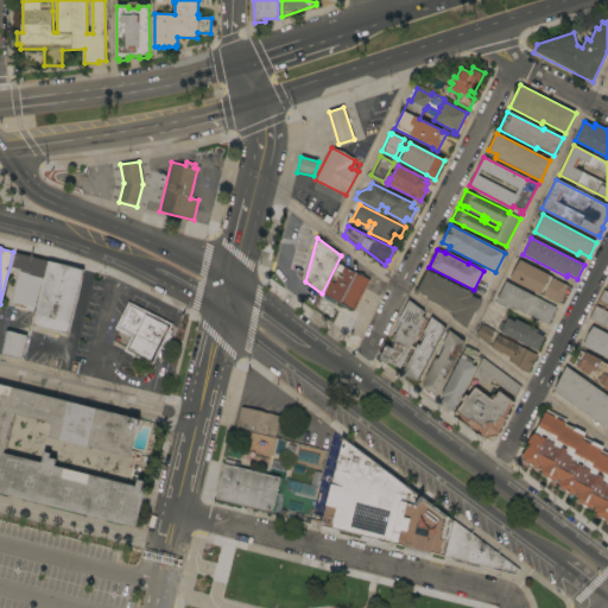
[(35,308),(33,312),(25,310),(26,305),(12,302),(20,272),(21,272),(21,270),(13,267),(16,253),(49,261),(37,308),(35,308)]
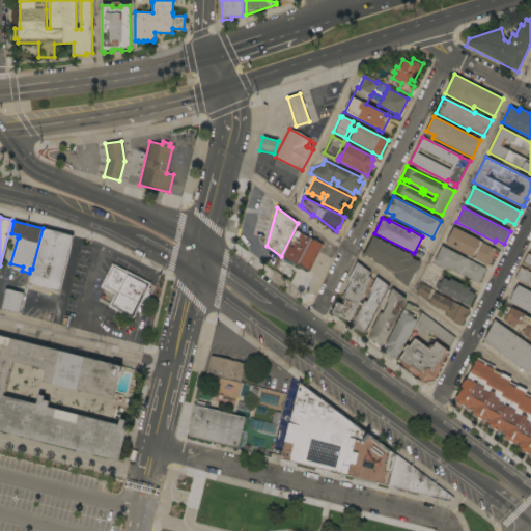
[(487,264),(471,256),(471,257),(445,245),(453,227),(479,241),(496,249),(487,264)]
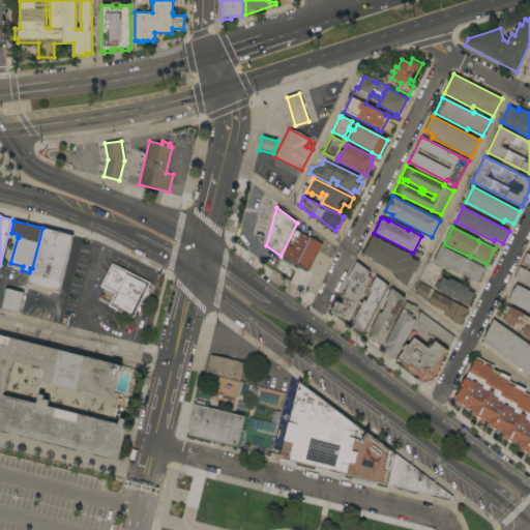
[(42,228),(72,235),(59,291),(28,284),(32,268),(42,228)]
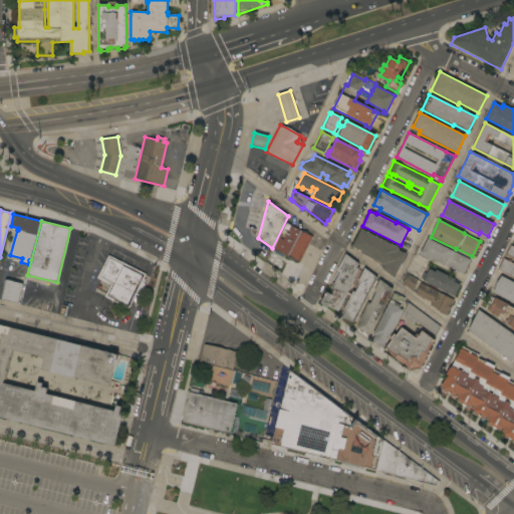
[(300,263),(283,255),(282,257),(274,253),(275,250),(274,250),(280,238),(283,240),(284,238),(285,238),(288,232),(284,230),(286,224),(290,226),(312,236),(300,263)]
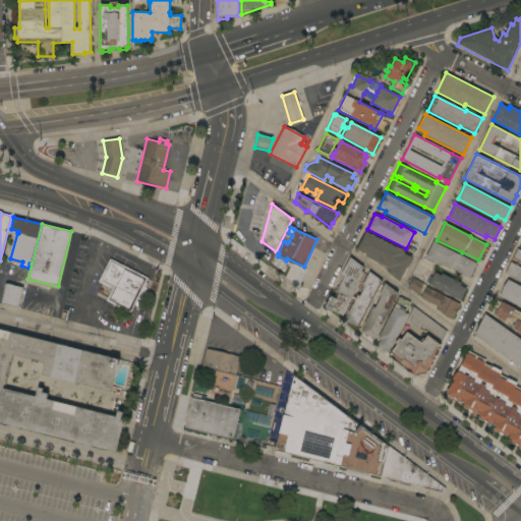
[(405,251),(404,253),(411,257),(400,282),(389,273),(387,272),(388,268),(365,256),(366,254),(357,249),(366,232),(405,251)]
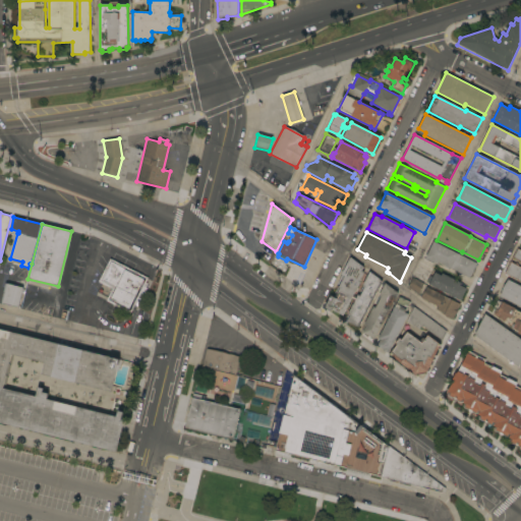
[(424,258),(432,242),(476,264),(473,271),(470,277),(469,278),(449,268),(448,269),(445,268),(446,266),(439,263),(438,265),(424,258)]
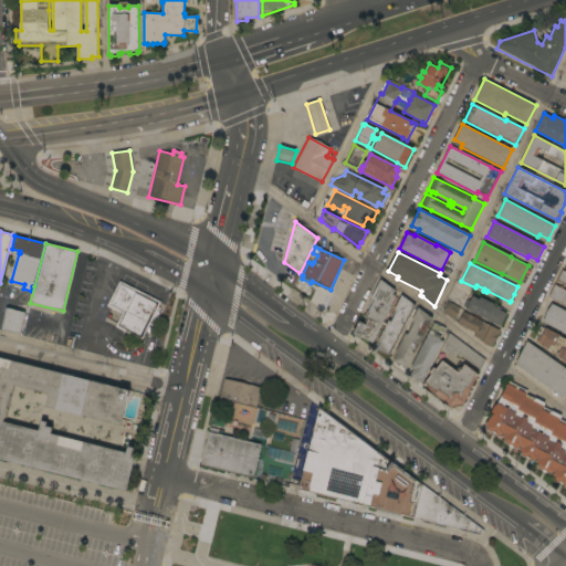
[(565,286),(565,275),(559,273),(556,283),(565,286)]
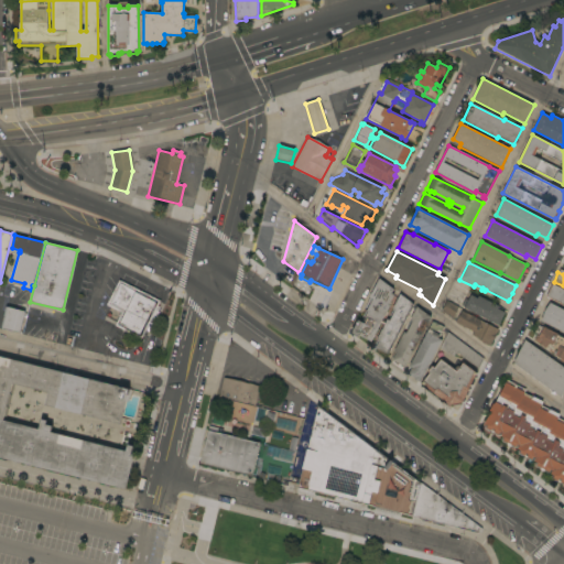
[(393,290),(391,293),(394,295),(389,306),(371,342),(359,336),(358,337),(351,334),(358,320),(362,322),(368,312),(366,312),(372,299),(369,297),(379,279),(393,290)]
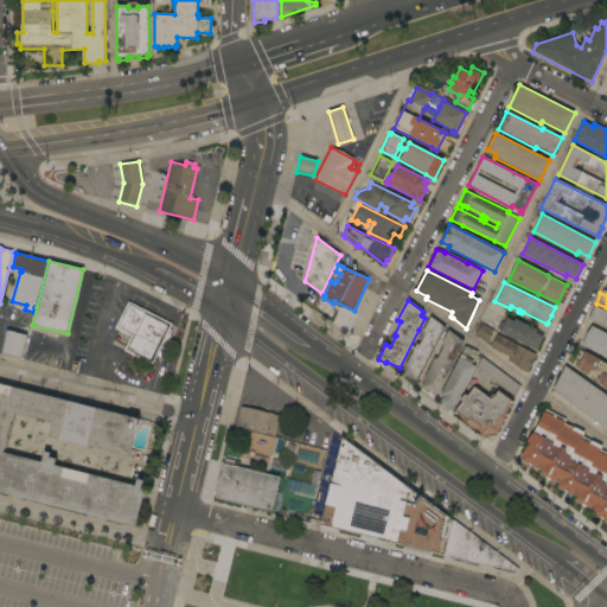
[(128,302),(173,324),(170,330),(172,331),(167,340),(165,339),(152,365),(125,351),(131,337),(115,328),(128,302)]
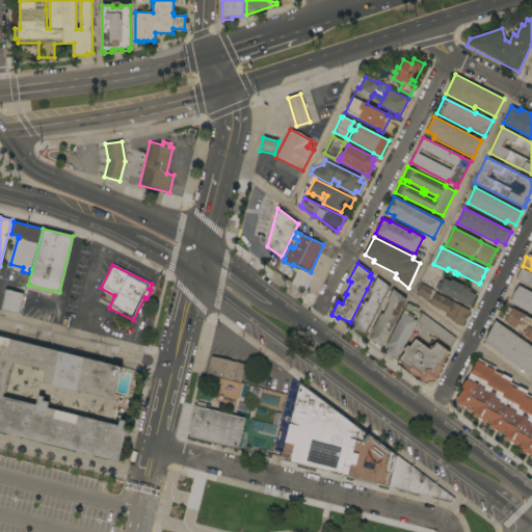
[(531,288),(515,280),(521,269),(531,274),(531,288)]
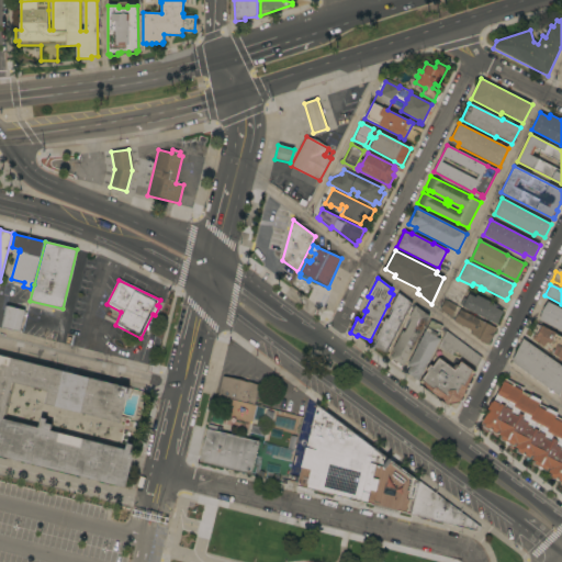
[(386,353),(374,347),(378,340),(374,339),(385,318),(388,319),(393,310),(391,308),(398,293),(413,303),(386,353)]
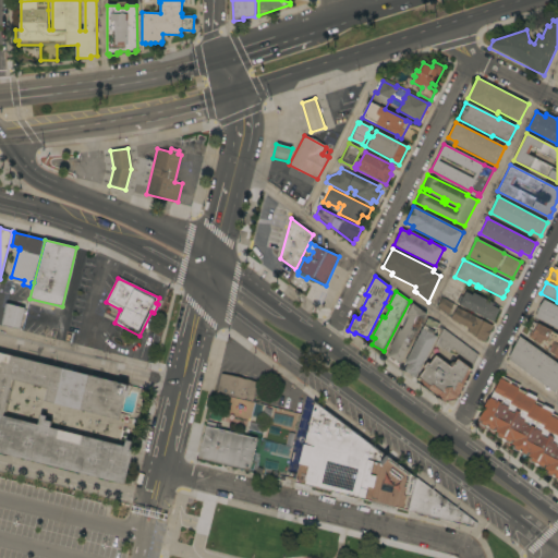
[(494,303),(493,305),(499,310),(494,322),(457,303),(462,292),(464,293),(465,292),(472,295),(473,293),(494,303)]
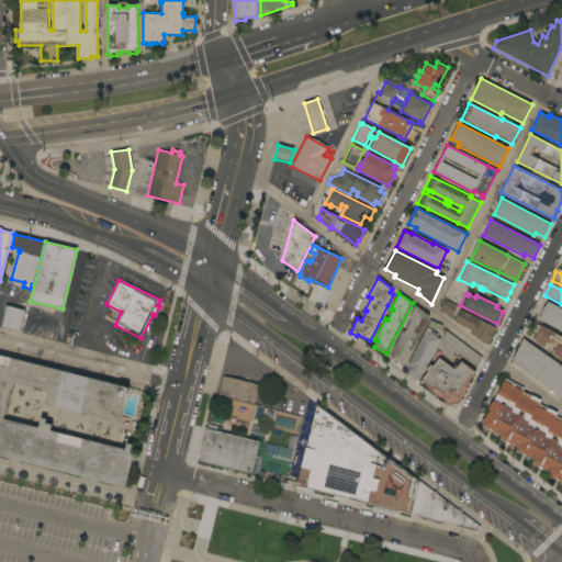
[(458,306),(452,316),(440,310),(445,300),(458,306)]
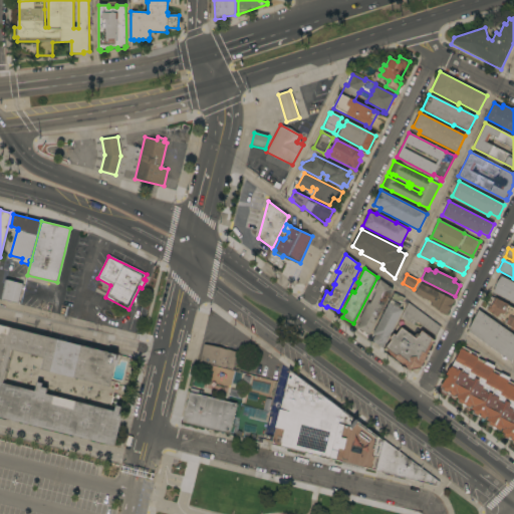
[(513,302),(493,292),(501,276),(513,282),(513,302)]
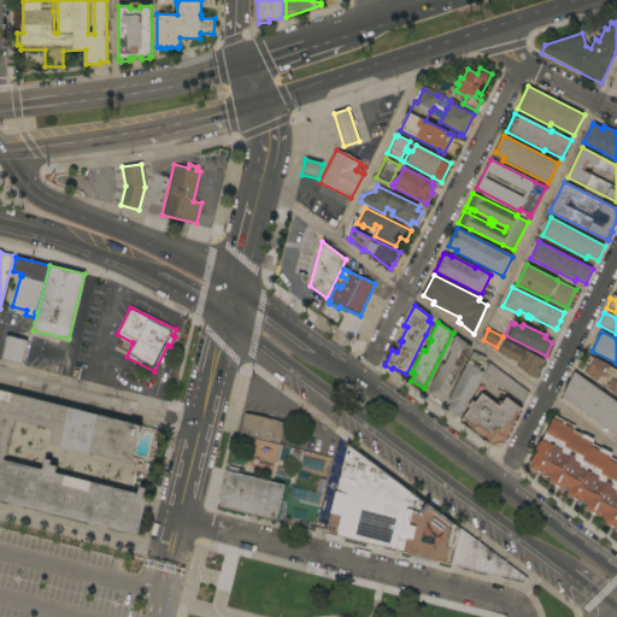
[(444,401),(429,394),(433,387),(430,385),(441,364),(444,365),(451,352),(448,350),(456,335),(471,347),(444,401)]
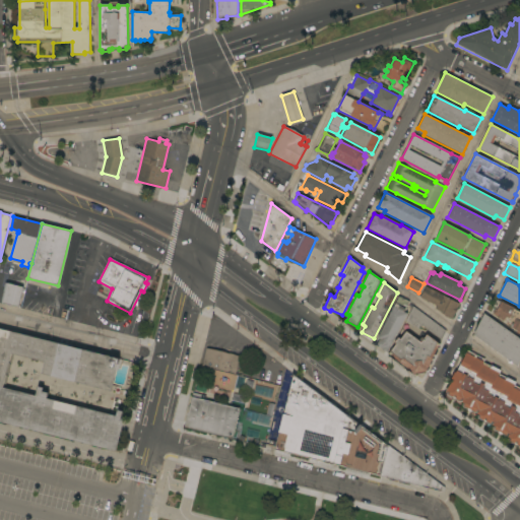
[(17,307),(2,304),(4,296),(2,296),(3,293),(5,293),(7,283),(22,287),(17,307)]
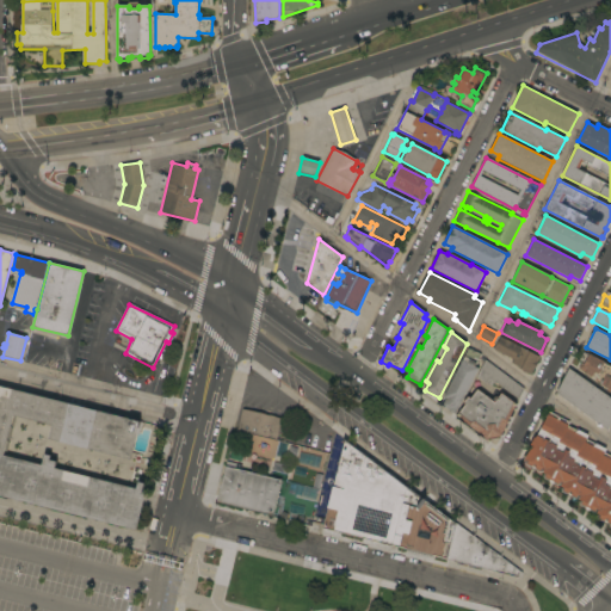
[(539,357),(531,375),(518,368),(519,366),(511,363),(512,359),(493,350),(499,337),(539,357)]
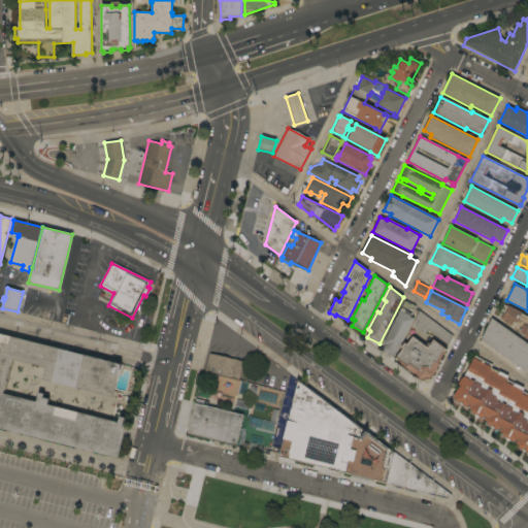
[(405,301),(416,306),(411,314),(410,317),(414,319),(394,358),(389,356),(389,354),(383,351),(386,344),(384,343),(405,301)]
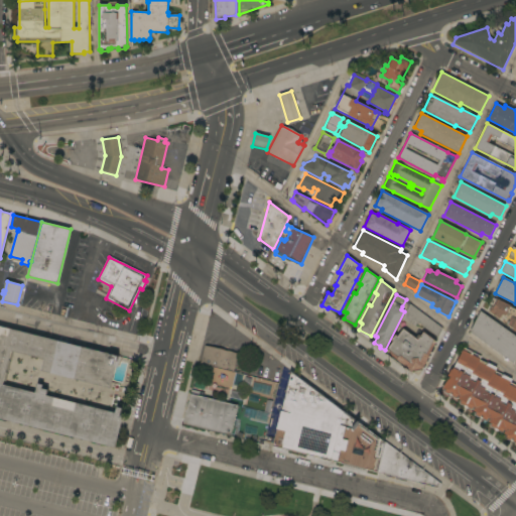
[(511,305),(510,307),(515,309),(515,332),(512,330),(502,320),(503,318),(501,317),(500,319),(494,315),(488,312),(491,306),(489,306),(492,299),(496,301),(497,299),(511,305)]
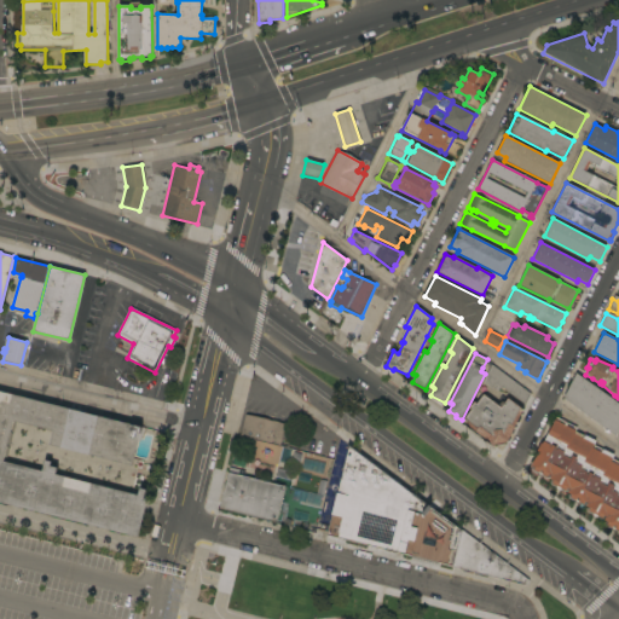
[(497,386),(495,389),(492,387),(492,388),(482,382),(491,365),(531,394),(525,404),(497,386)]
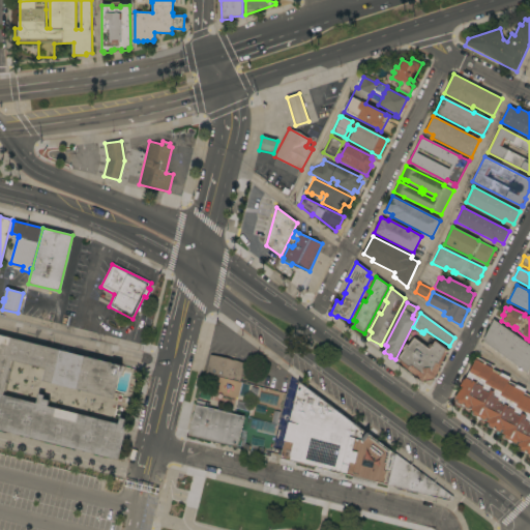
[(529,346),(529,367),(527,374),(482,341),(493,320),(529,346)]
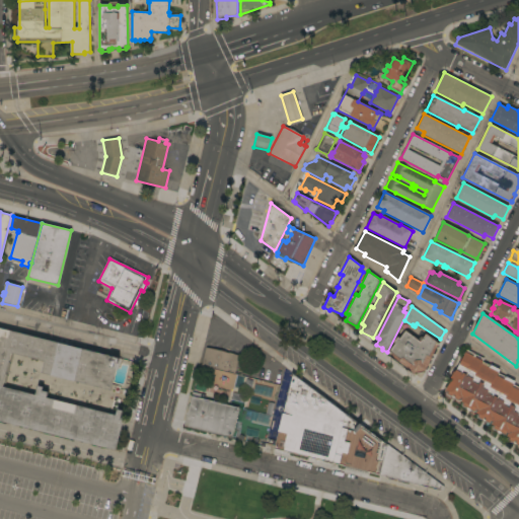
[(0,421),(0,327),(119,358),(110,390),(41,373),(44,361),(12,353),(3,387),(35,395),(39,386),(44,387),(43,390),(49,392),(47,398),(117,416),(119,410),(123,411),(122,418),(124,418),(116,450),(0,421)]
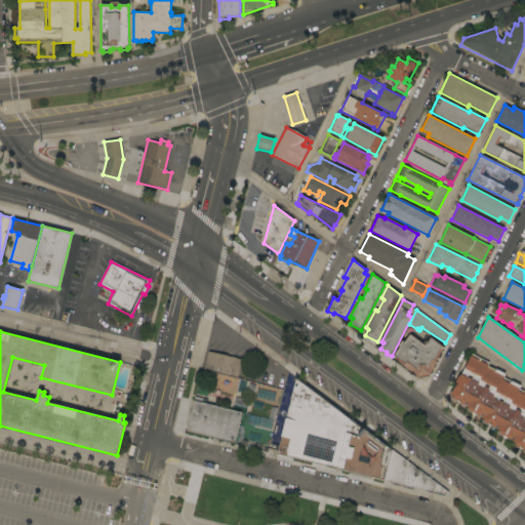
[(431,375),(417,377),(404,366),(393,357),(400,348),(398,347),(402,340),(405,342),(410,334),(422,345),(426,340),(428,341),(431,337),(443,348),(431,375)]
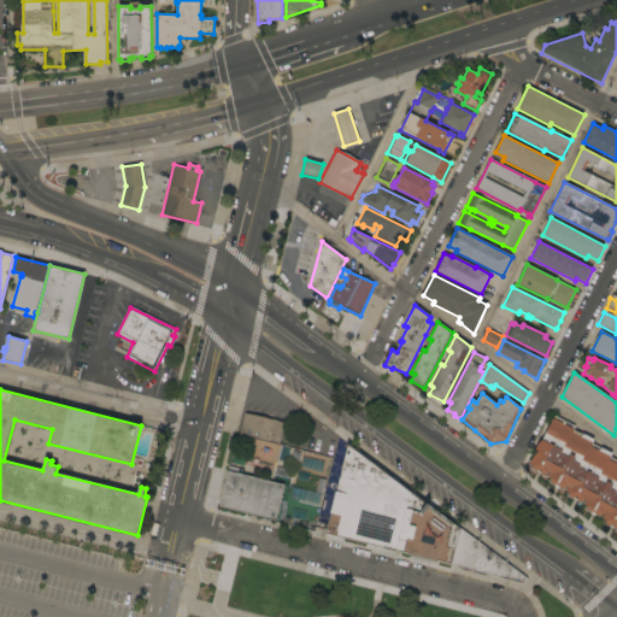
[(294,412),(292,423),(298,424),(294,439),(288,438),(286,447),(236,434),(245,400),(294,412)]
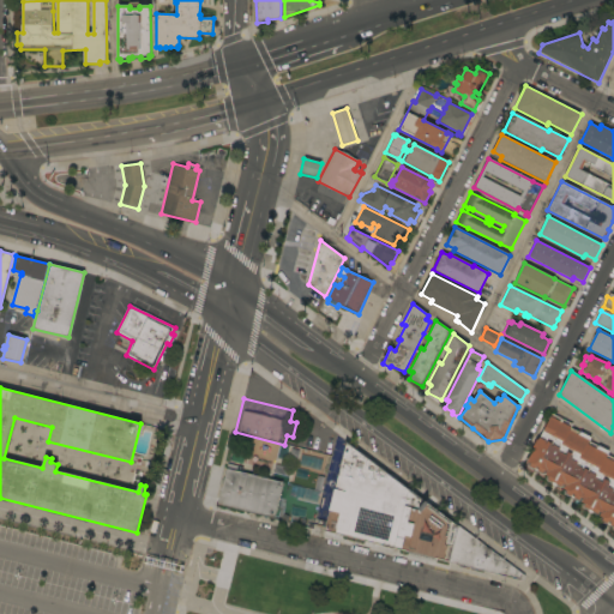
[(534,449),(533,447),(536,440),(539,440),(548,420),(551,414),(572,425),(571,428),(579,433),(581,432),(591,438),(589,443),(599,446),(609,451),(607,455),(613,458),(613,528),(612,527),(611,524),(608,524),(607,524),(602,523),(601,522),(600,519),(601,518),(601,516),(600,516),(601,512),(600,512),(599,515),(596,515),(594,513),(593,512),(591,513),(588,511),(588,510),(585,509),(583,507),(582,506),(583,505),(583,503),(582,503),(583,499),(582,500),(582,501),(579,501),(578,501),(576,500),(575,498),(573,499),(571,498),(570,497),(567,497),(566,495),(565,494),(564,492),(565,491),(564,489),(565,486),(564,486),(563,488),(561,488),(558,487),(557,485),(555,486),(552,485),(552,482),(547,481),(546,479),(547,476),(546,475),(547,473),(546,473),(545,475),(542,475),(540,474),(539,473),(537,471),(534,470),(533,469),(529,468),(528,465),(529,462),(528,462),(534,449)]
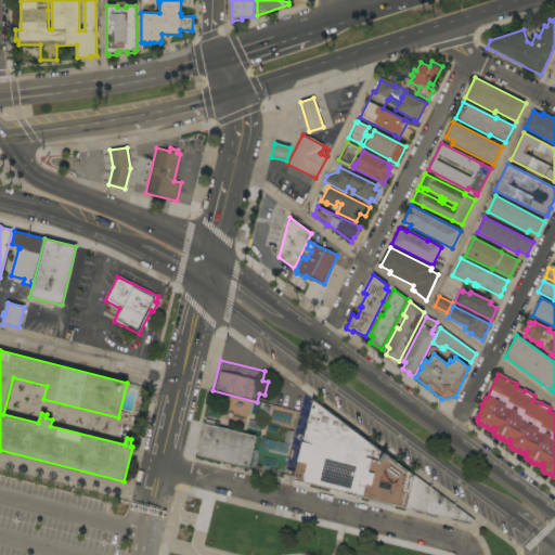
[(250,400),(223,392),(218,411),(246,418),(250,400)]
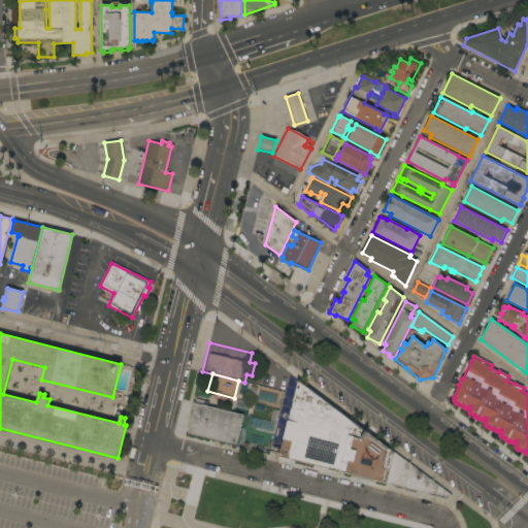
[(387,484),(279,457),(297,381),(394,453),(387,484)]
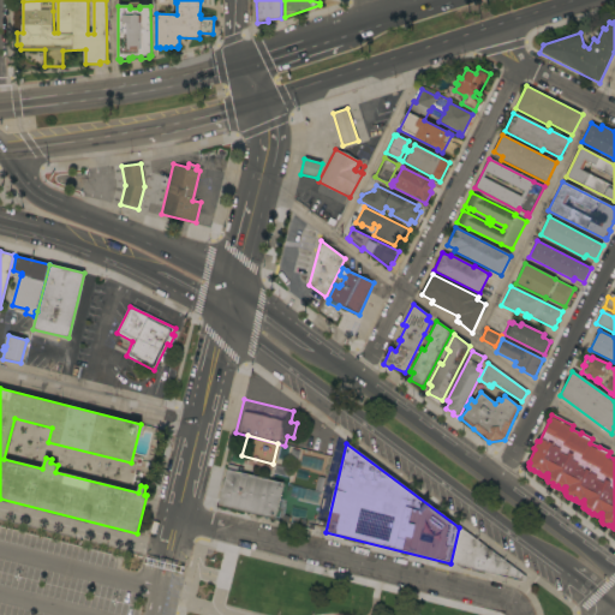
[(297,467),(323,473),(327,455),(300,449),(297,467)]
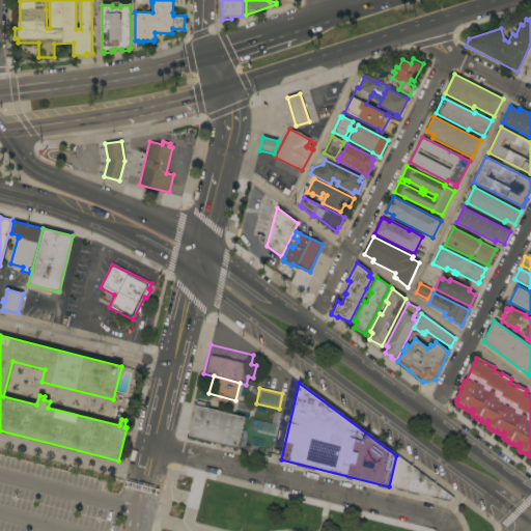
[(188,437),(191,425),(190,425),(192,418),(193,419),(193,417),(193,416),(195,406),(245,417),(238,448),(188,437)]
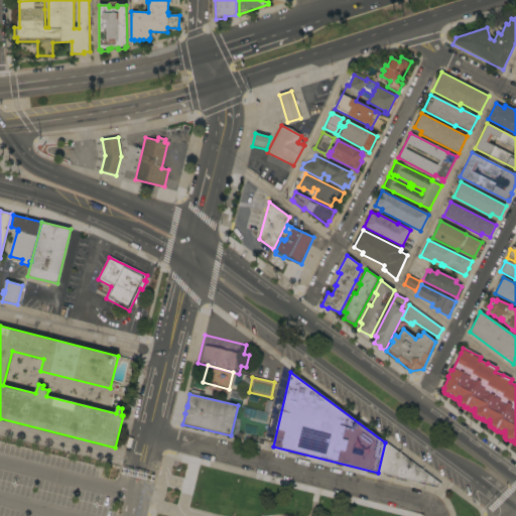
[(266,423),(268,413),(249,409),(247,419),(266,423)]
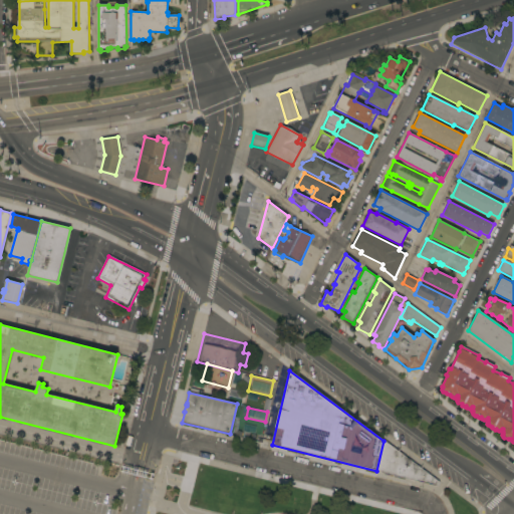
[(440,482),(439,486),(376,471),(383,441),(440,482)]
